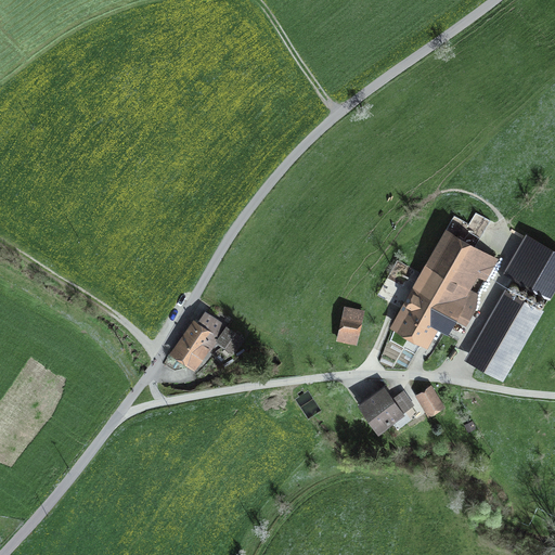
[(497,260),(446,231),(397,314),(403,318),(398,326),(423,340),(435,319),(448,326),(448,327),(452,330),(450,333),(461,339),(468,325),(465,323),(476,305),(477,294),(469,288),(477,274),(486,280),(497,260)]
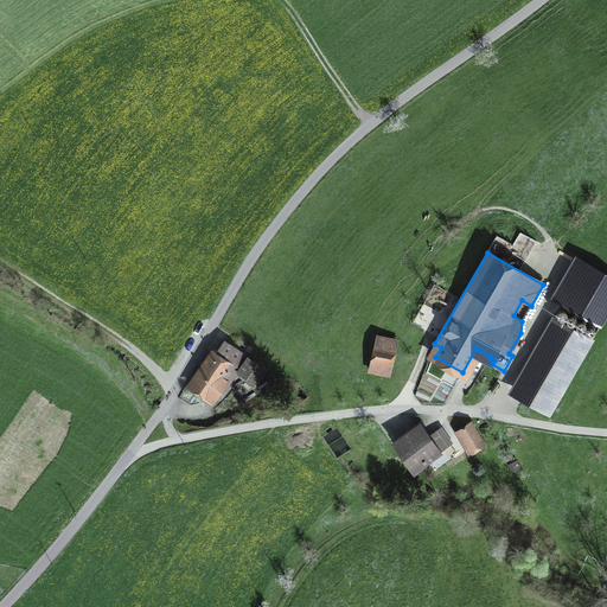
[(551,301),(606,325),(606,320),(606,269),(573,255),(551,301)]
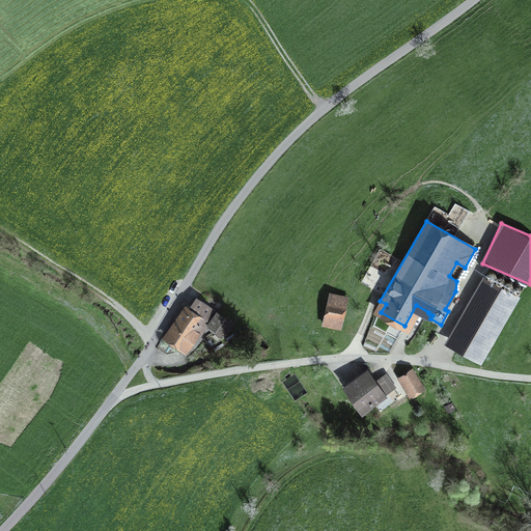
[(451,344),(479,360),(515,295),(488,279),(451,344)]
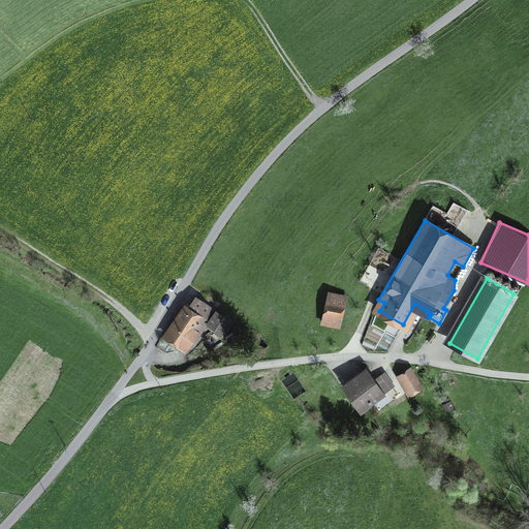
[(329,293),(321,322),(339,327),(345,297),(329,293)]
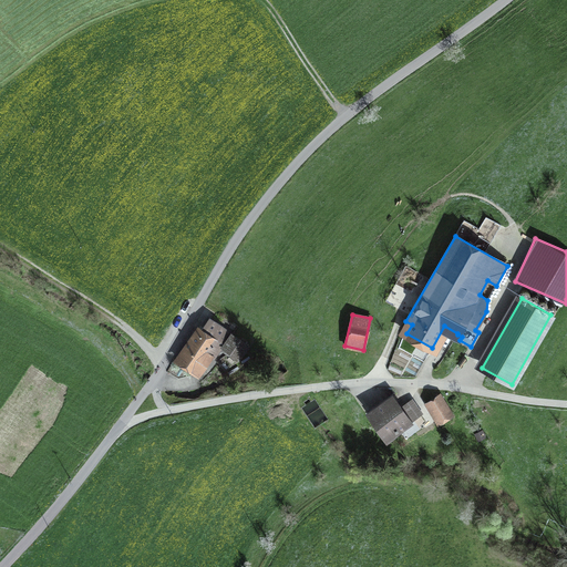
[(247,347),(209,319),(197,336),(194,332),(175,359),(191,370),(203,352),(208,356),(217,343),(238,359),(247,347)]
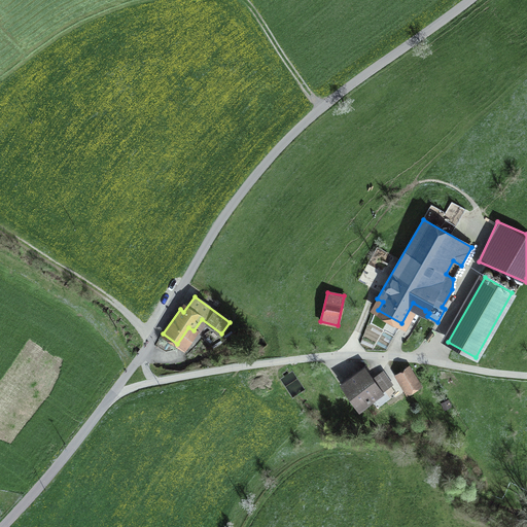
[(418,384),(408,367),(395,376),(405,392),(418,384)]
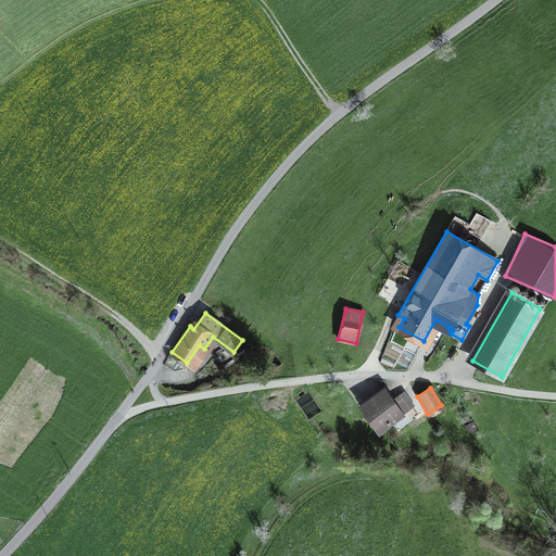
[(383,390),(364,404),(380,428),(401,415),(383,390)]
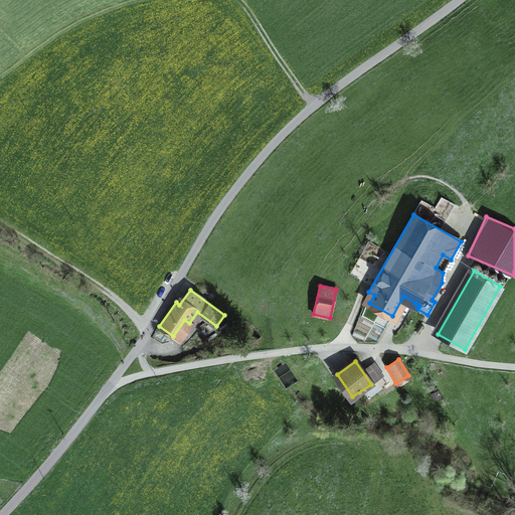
[(367,368),(376,380),(382,376),(373,363),(367,368)]
